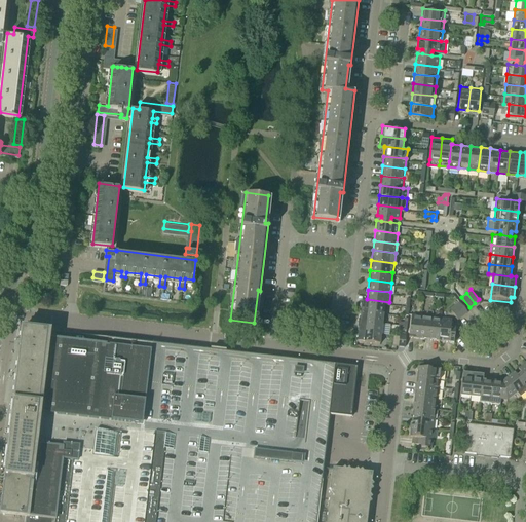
[(362,298),(361,308),(383,311),(384,302),(389,302),(367,299),(362,298)]
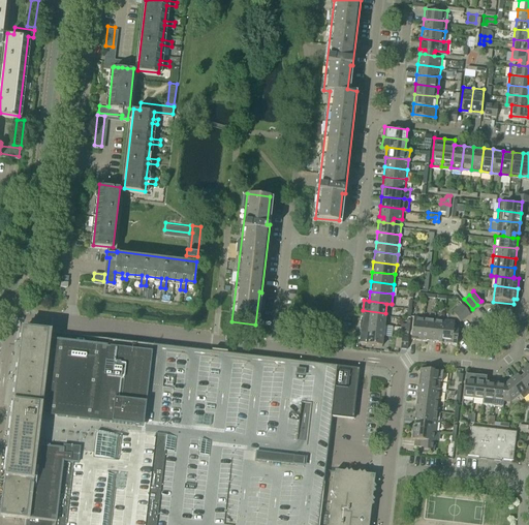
[(462,301),(457,304),(465,314),(470,311),(462,301)]
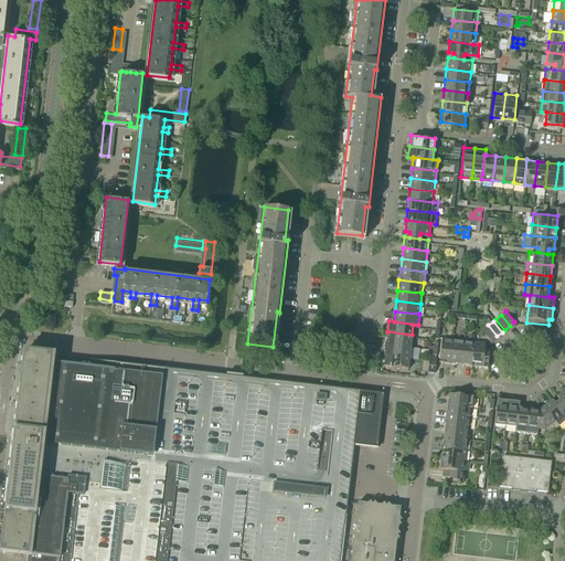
[(497,336),(488,325),(483,329),(492,340),(497,336)]
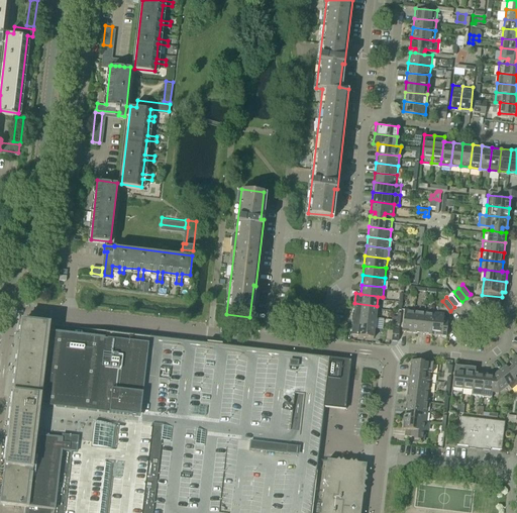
[(354,303),(353,313),(376,315),(377,306),(354,303)]
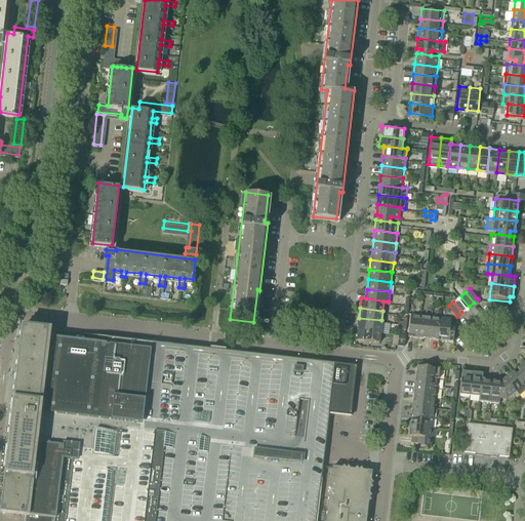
[(408,333),(418,335),(420,312),(410,311),(408,333)]
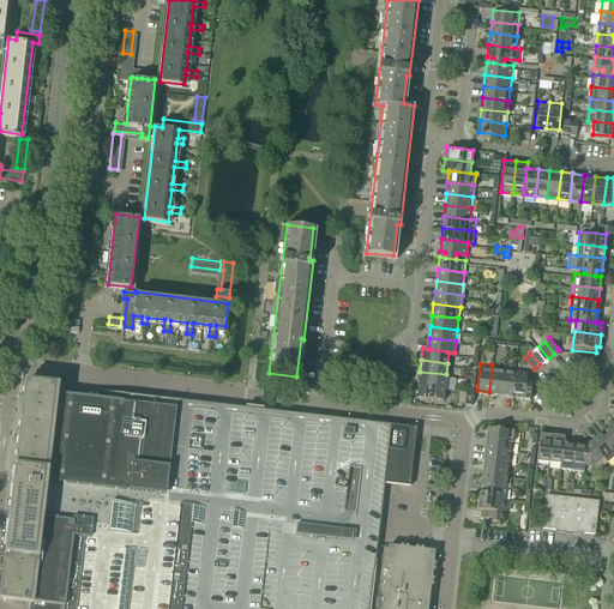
[(489,392),(500,393),(504,367),(492,365),(489,392)]
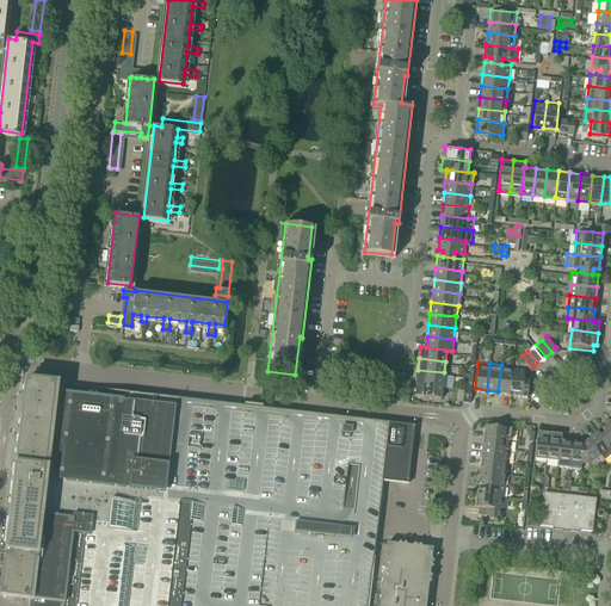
[(498,391),(510,393),(513,366),(501,365),(498,391)]
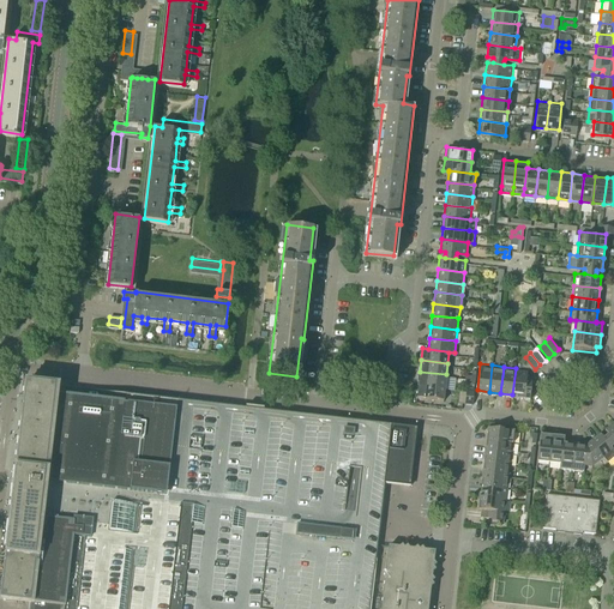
[(516,368),(512,395),(530,396),(533,374),(527,369),(516,368)]
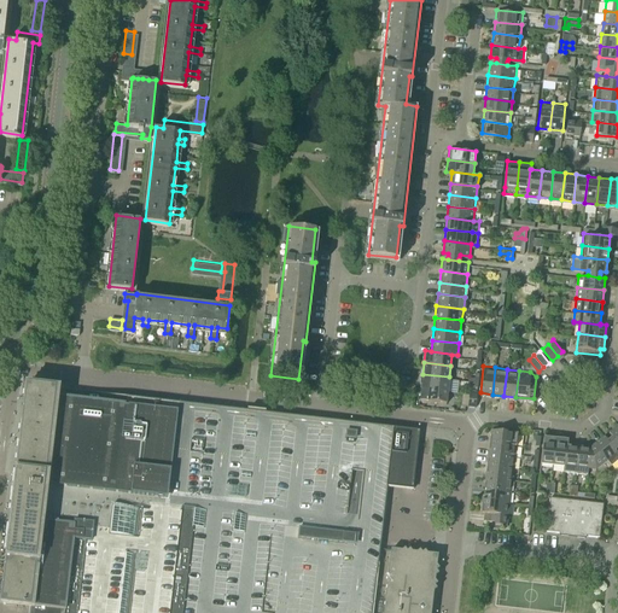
[(423,374),(421,385),(448,389),(449,377),(423,374)]
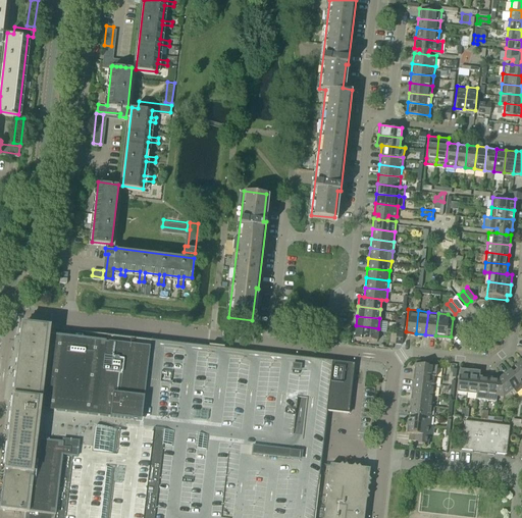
[(9,435),(0,507),(19,509),(25,510),(24,517),(313,517),(319,473),(321,460),(327,408),(348,410),(349,411),(354,363),(353,363),(353,366),(324,363),(319,362),(294,359),(223,351),(211,349),(208,349),(209,344),(164,339),(127,334),(76,328),(22,322),(10,421),(10,426),(9,430),(9,435)]
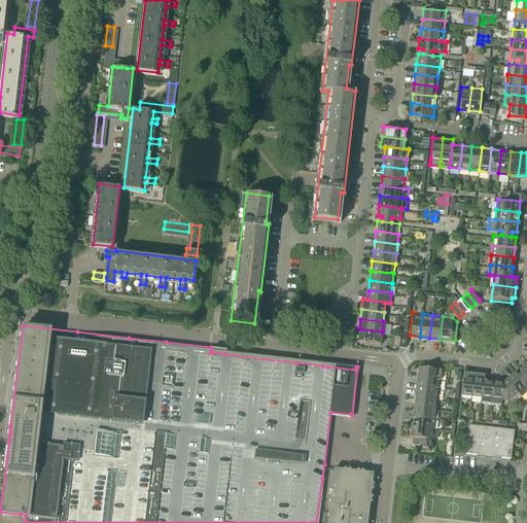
[(382,332),(359,328),(358,339),(381,342),(382,332)]
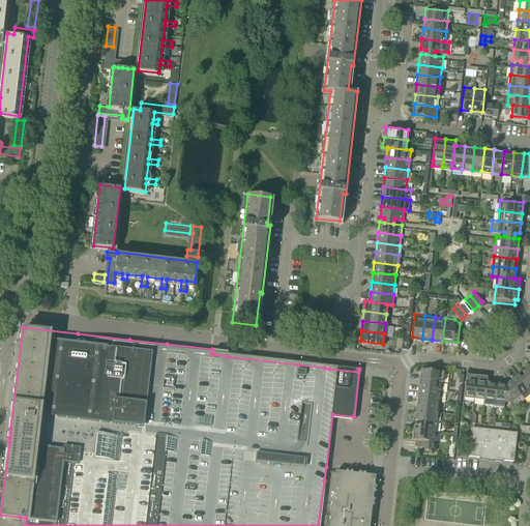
[(421,367),(419,377),(443,380),(444,370),(421,367)]
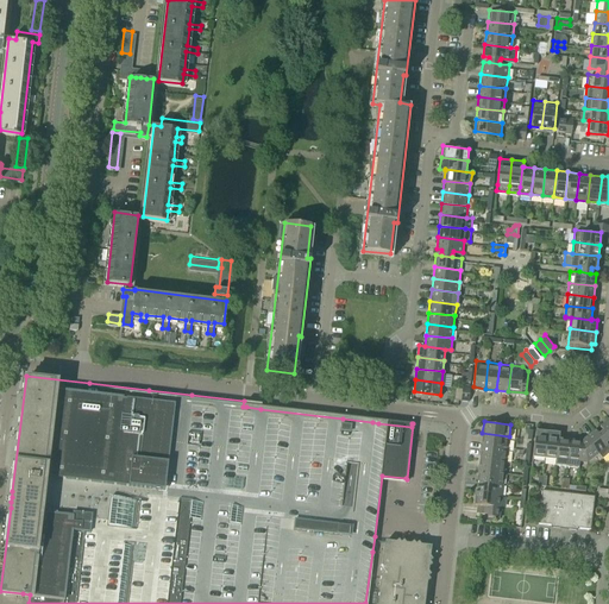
[(533,453),(545,455),(547,428),(535,427),(533,453)]
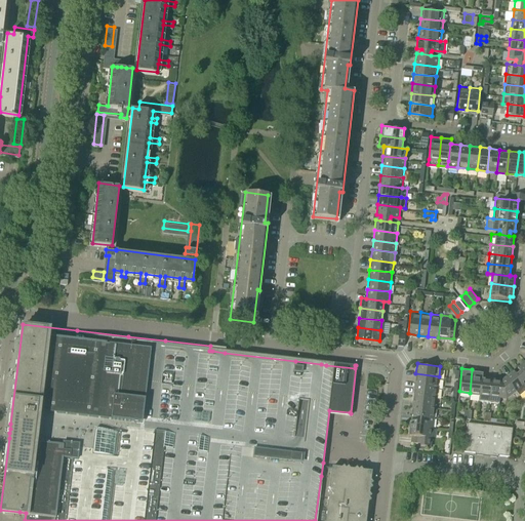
[(513,368),(505,375),(516,389),(519,393),(524,388),(524,384),(522,381),(524,378),(524,377),(524,375),(520,369),(518,371),(516,372),(513,368)]
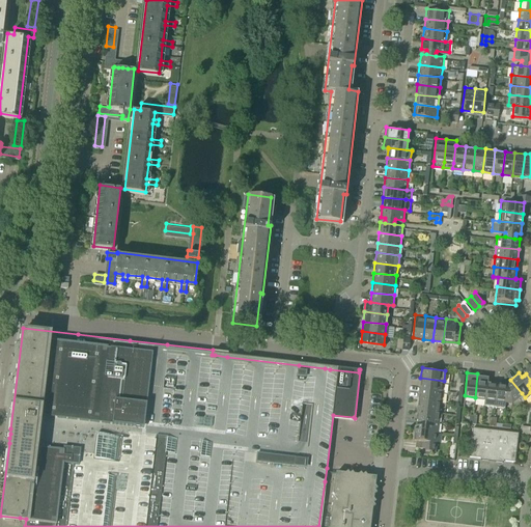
[(484,404),(487,380),(488,376),(477,373),(475,397),(484,398),(484,404)]
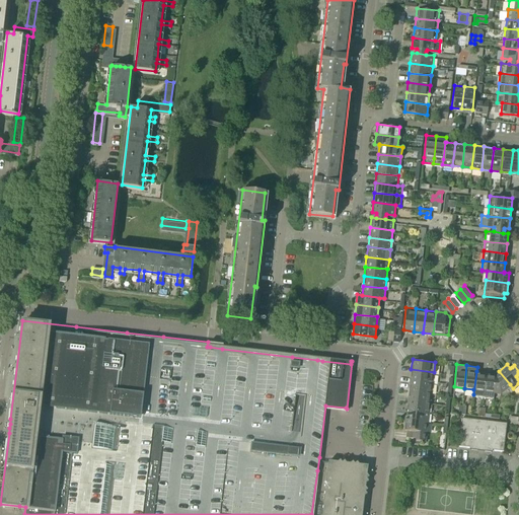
[(411,369),(410,379),(432,381),(434,372),(411,369)]
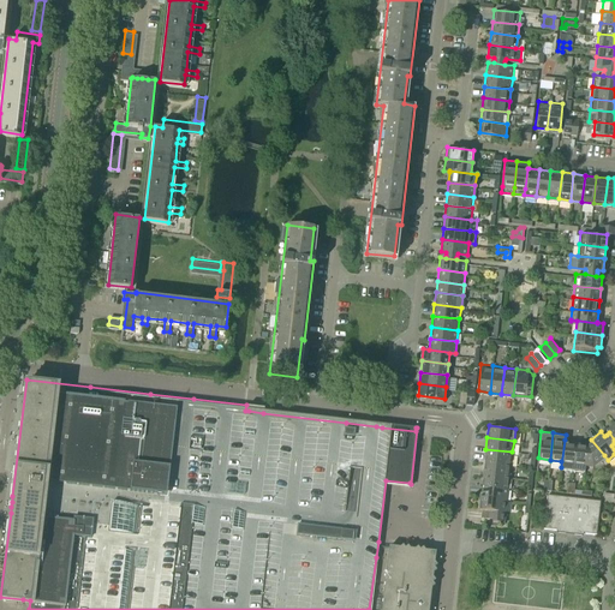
[(561,467),(573,468),(575,442),(565,440),(561,467)]
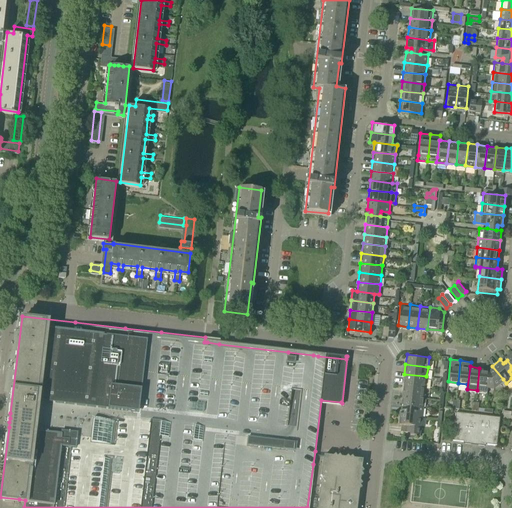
[(488,369),(486,391),(487,391),(487,386),(494,387),(503,379),(492,366),(488,369)]
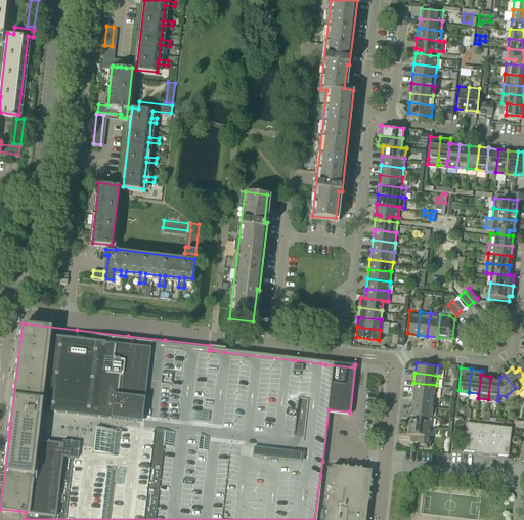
[(488,399),(497,400),(499,378),(490,377),(488,399)]
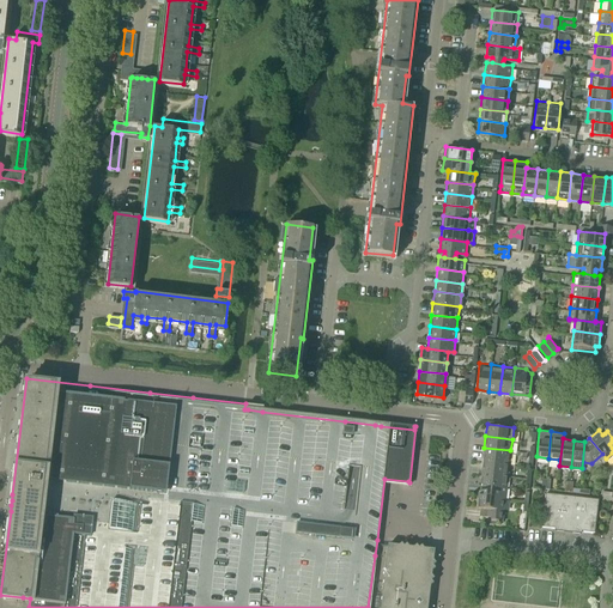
[(484,448),(483,458),(509,462),(510,450),(484,448)]
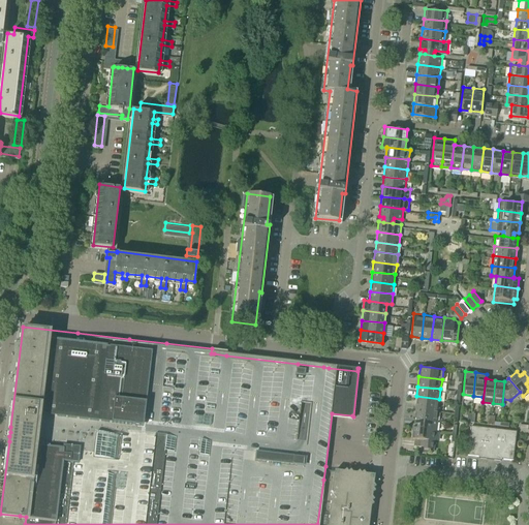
[(416,396),(415,406),(438,408),(439,399),(416,396)]
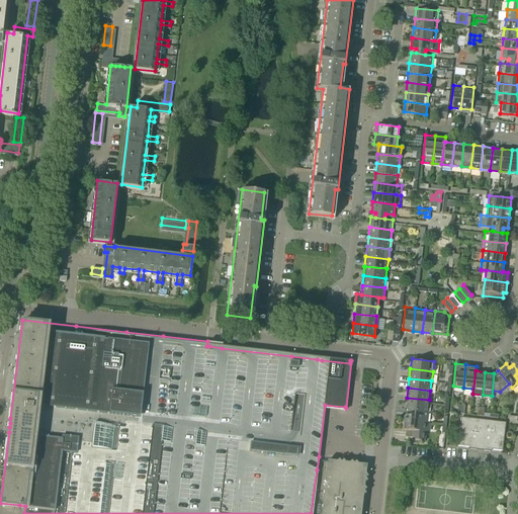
[(407,398),(406,408),(428,410),(429,400),(407,398)]
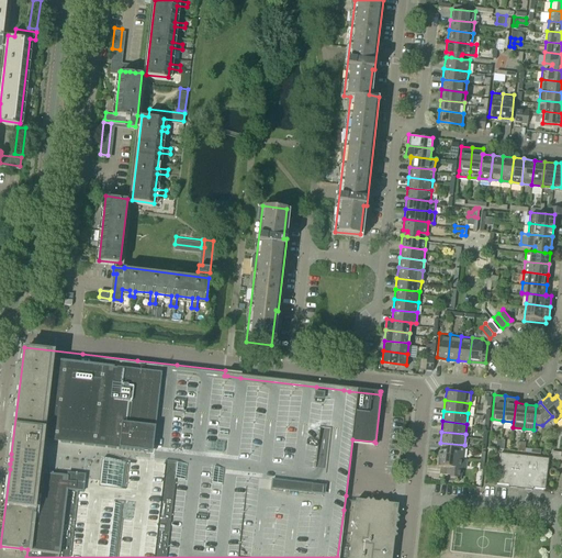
[(440,443),(439,453),(463,456),(464,445),(440,443)]
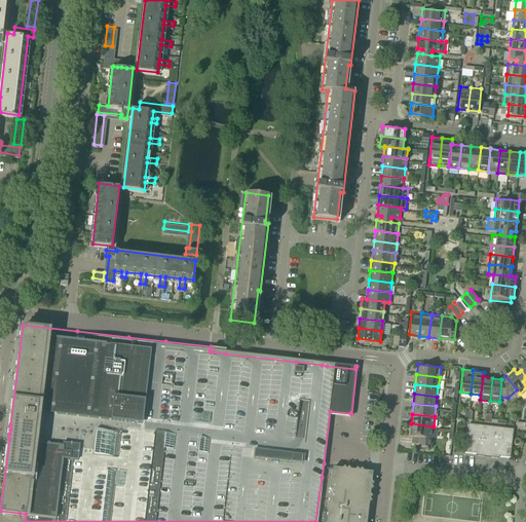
[(465,449),(491,452),(494,423),(468,420),(465,449)]
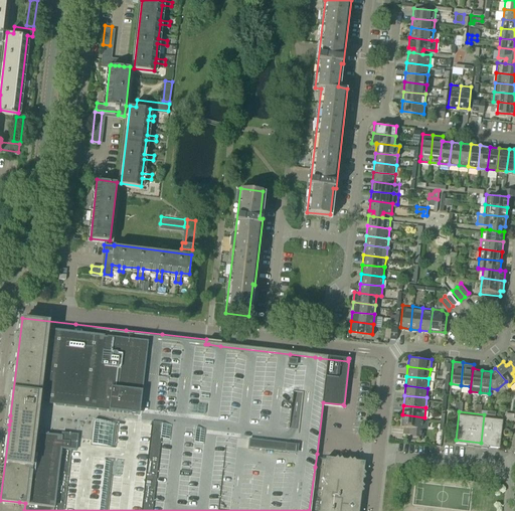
[(424,417),(402,414),(401,424),(403,424),(402,432),(412,433),(412,435),(422,436),(424,417)]
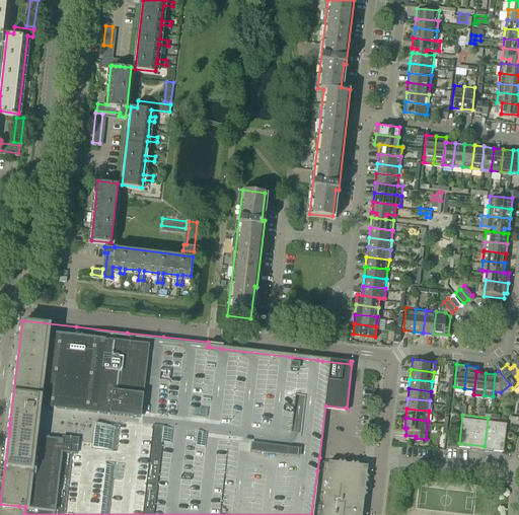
[(488,418),(485,446),(504,449),(507,421),(488,418)]
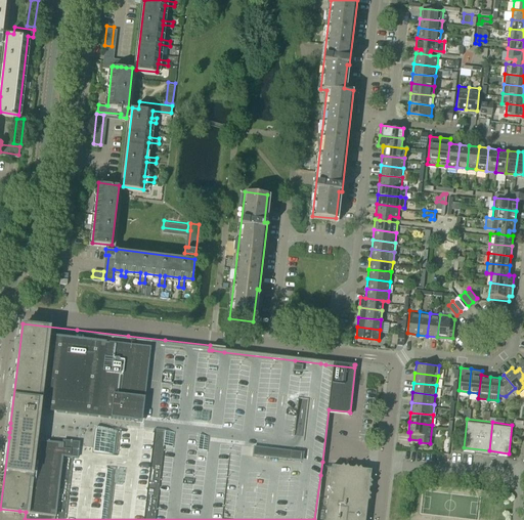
[(360,464),(360,465),(356,464),(353,466),(349,465),(347,463),(343,463),(343,462),(341,464),(332,463),(329,485),(326,487),(326,491),(325,491),(328,494),(324,519),(364,519),(367,499),(370,496),(370,492),(368,489),(369,485),(372,483),(372,480),(373,479),(370,477),(372,468),(362,467),(360,464)]
